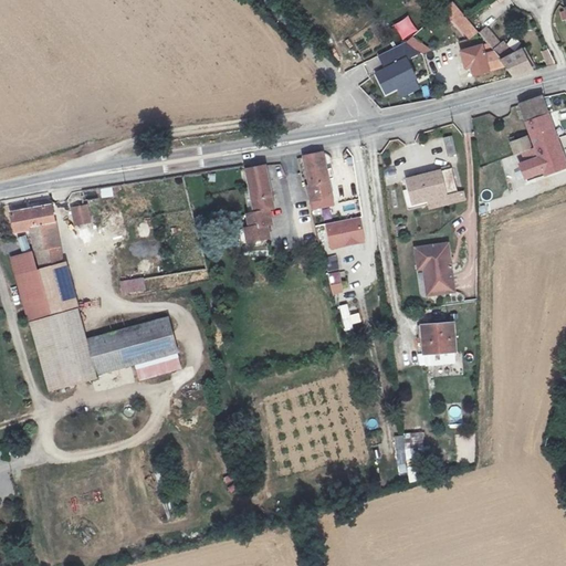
[(477,31),(452,2),(444,8),(470,37),(477,31)]
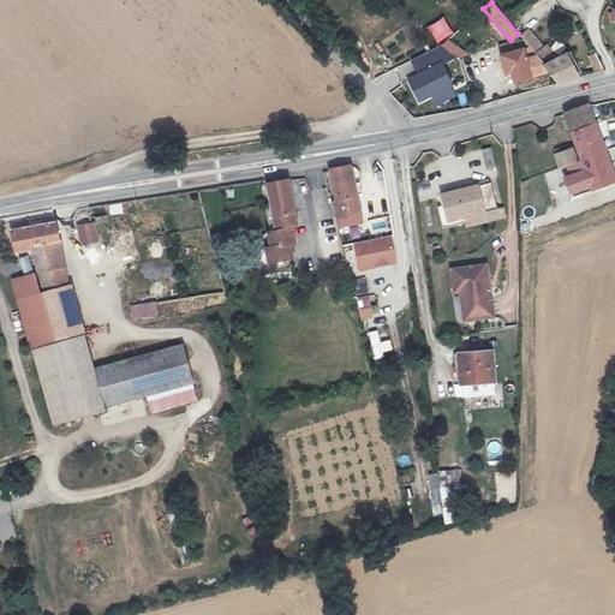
[(537,57),(542,61),(548,57),(537,42),(543,37),(536,28),(523,39),(537,57)]
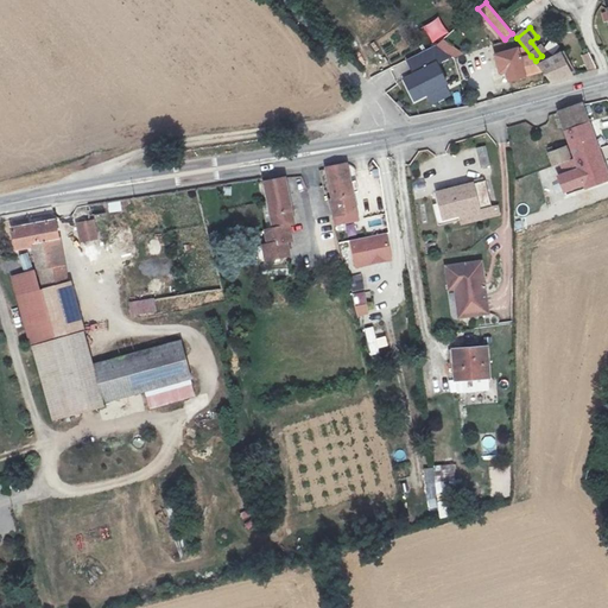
[(411,73),(401,77),(413,103),(426,96),(432,106),(454,95),(439,63),(451,58),(435,45),(406,58),(411,73)]
